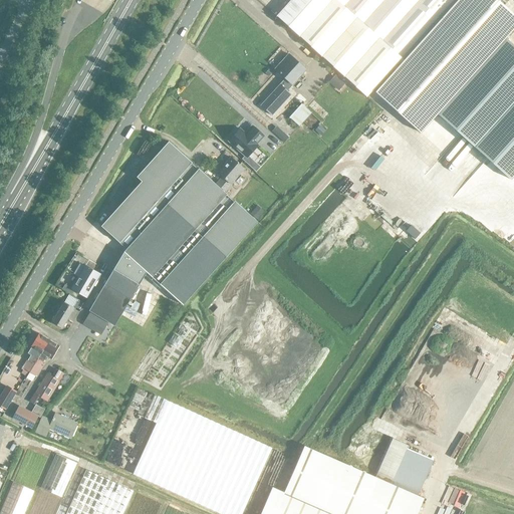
[(337,0),(291,0),(278,14),(366,96),(402,57),(337,0)]
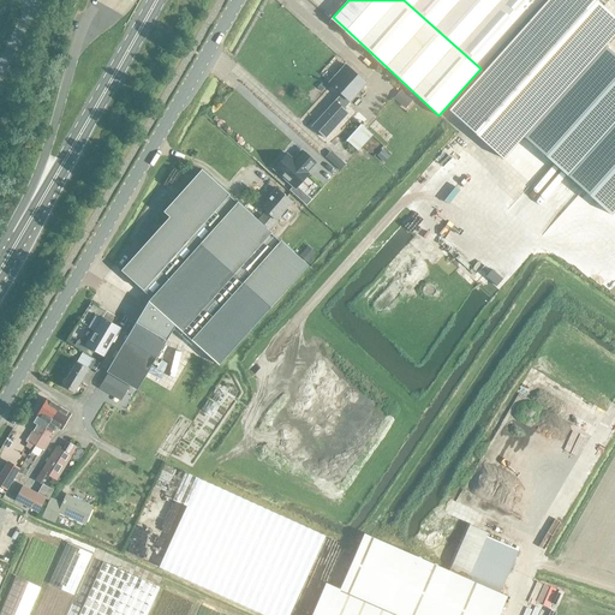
[(404,0),(481,69),(541,0),(404,0)]
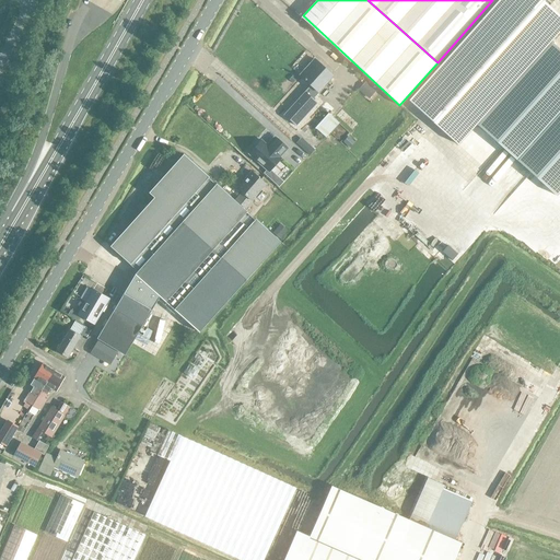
[(559,15),(543,0),(498,0),(408,100),(458,144),(550,42),(559,30),(559,15)]
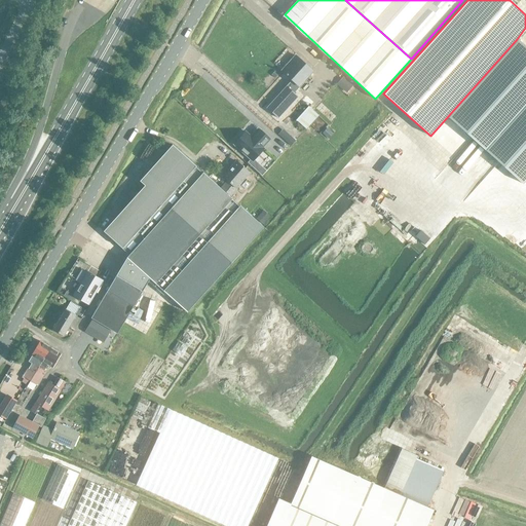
[(525,47),(517,39),(448,117),(522,184),(525,179),(525,47)]
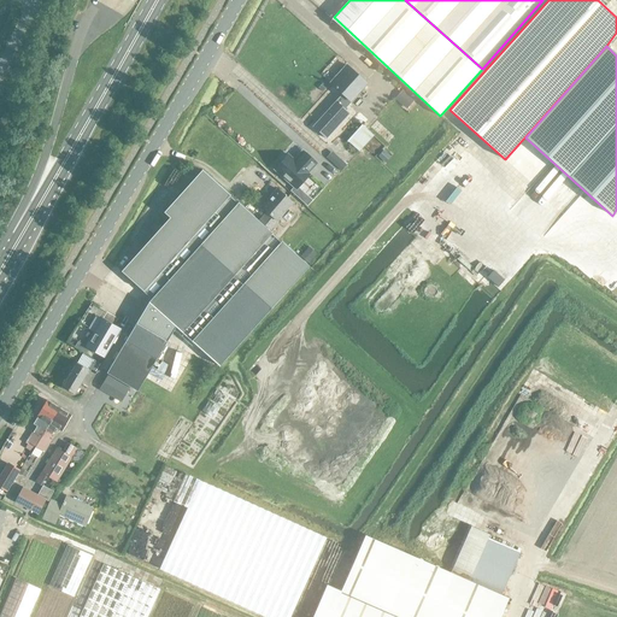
[(342,94),(313,127),(327,139),(334,131),(350,113),(342,106),(348,100),(351,103),(368,84),(346,64),(329,82),(342,94)]
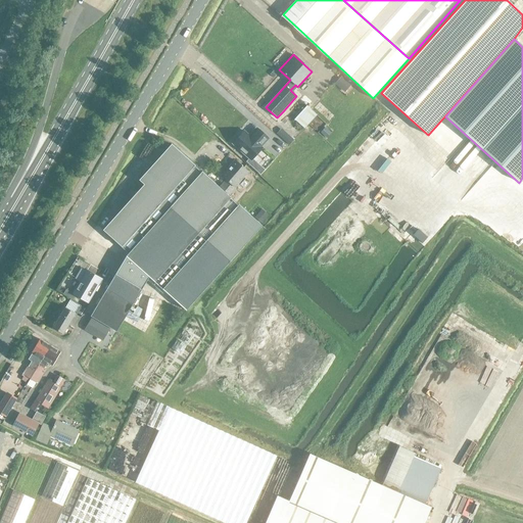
[(308,76),(297,89),(303,93),(315,80),(308,76)]
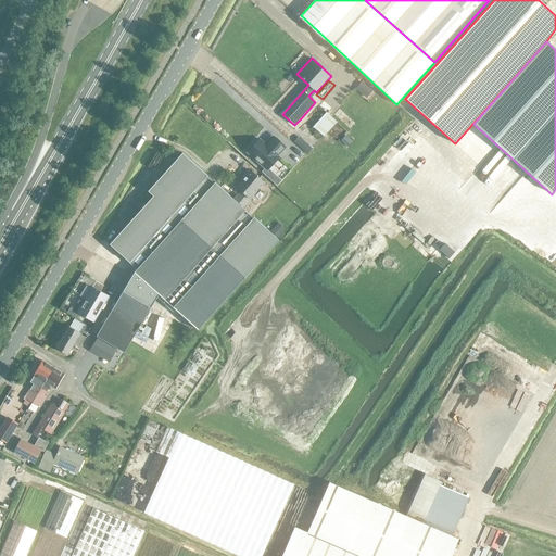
[(366,98),(374,90),(363,80),(355,88),(366,98)]
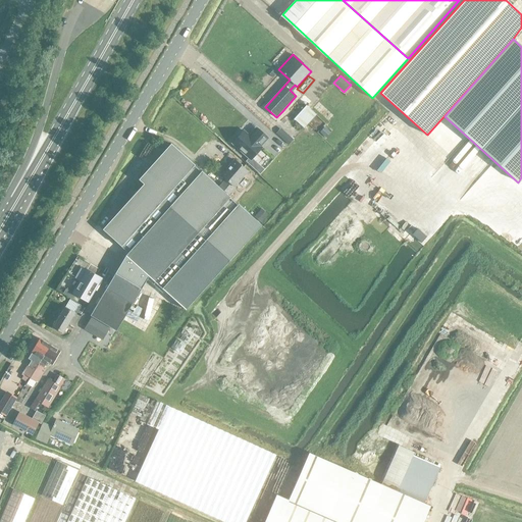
[(304,127),(316,114),(306,105),(294,118),(304,127)]
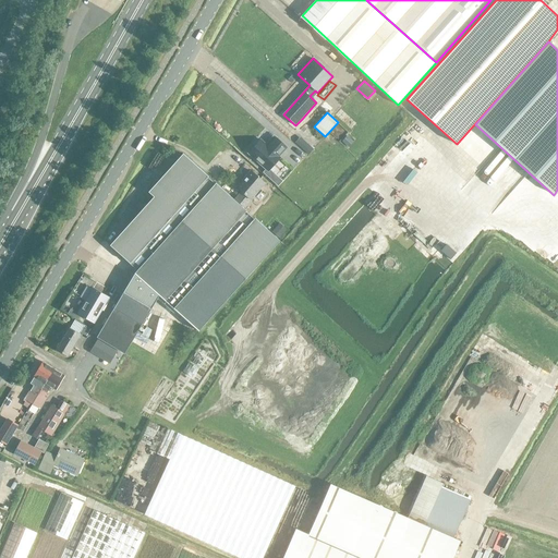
[(348,147),(353,142),(347,135),(342,141),(348,147)]
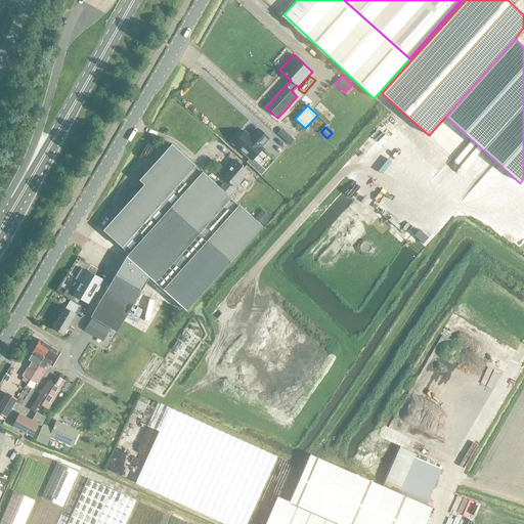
[(281,128),(276,133),(290,145),(295,140),(281,128)]
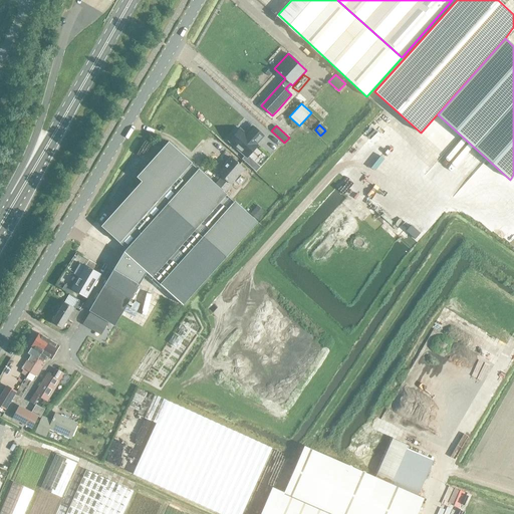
[(229,141),(247,158),(258,145),(256,144),(263,136),(254,126),(246,135),(240,129),(229,141)]
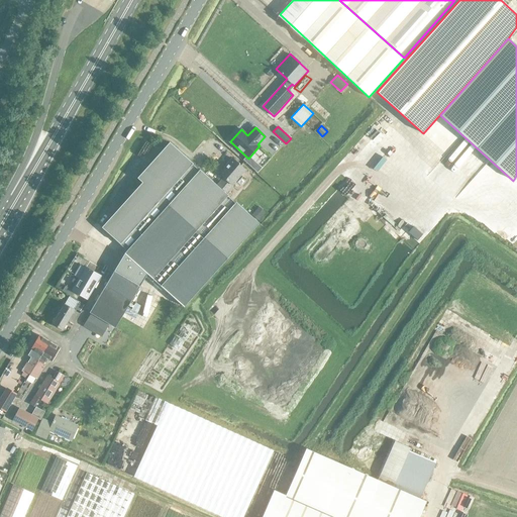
[(124,252),(89,311),(116,327),(122,317),(149,271),(186,304),(227,259),(260,223),(170,142),(137,178),(142,182),(135,189),(130,195),(102,227),(126,250),(124,252)]
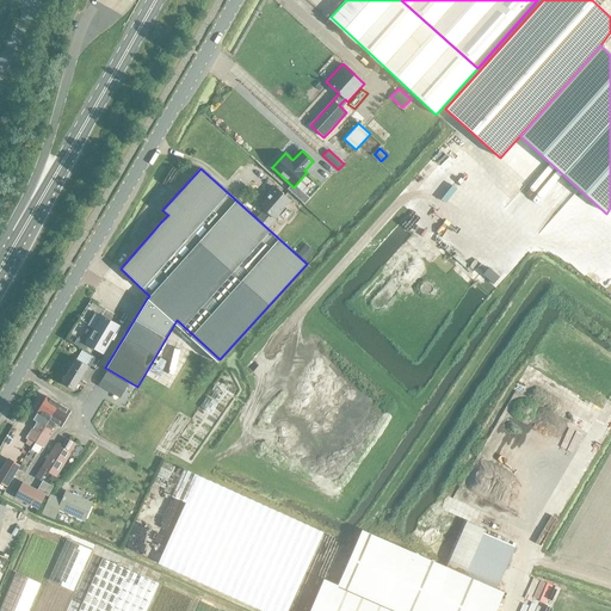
[(269,228),(276,220),(275,218),(291,201),(275,186),(258,205),(264,210),(257,218),(269,228)]
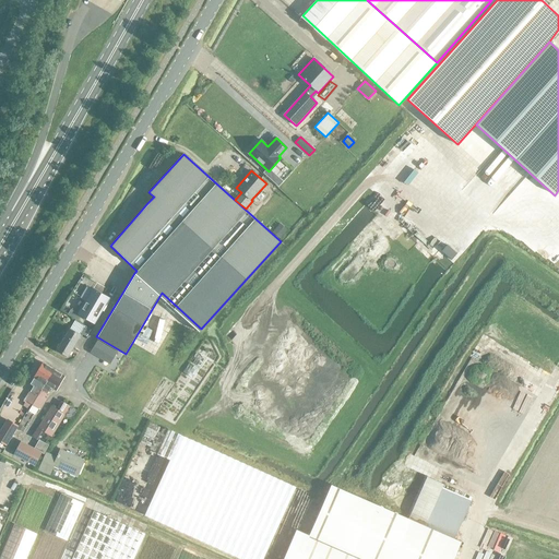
[(281,223),(273,232),(280,238),(287,229),(281,223)]
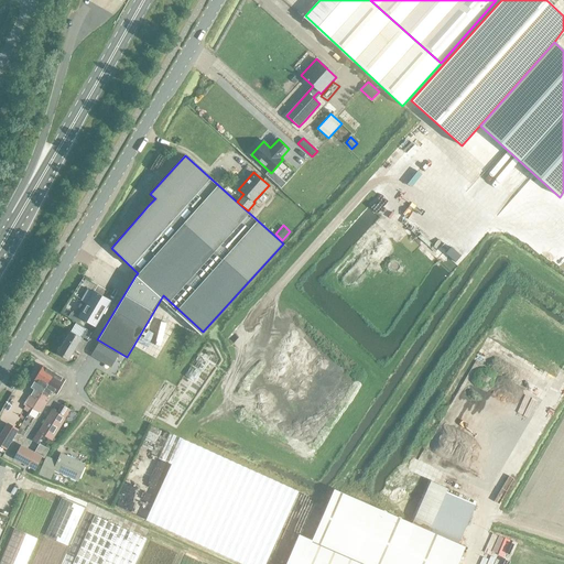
[(451,246),(446,252),(456,260),(462,253),(451,246)]
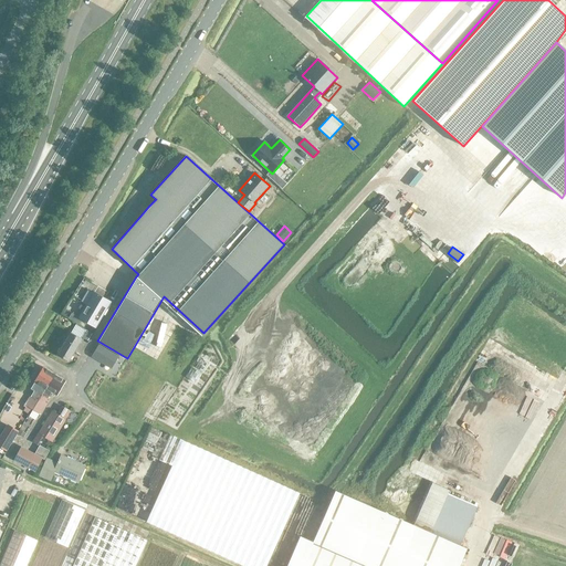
[(94,292),(79,317),(95,327),(111,302),(94,292)]
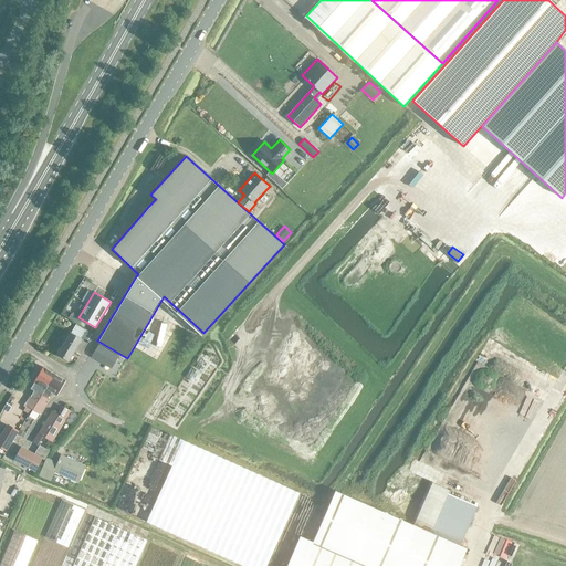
[(74,353),(80,355),(80,356),(87,343),(82,339),(71,332),(58,355),(69,362),(74,353)]
